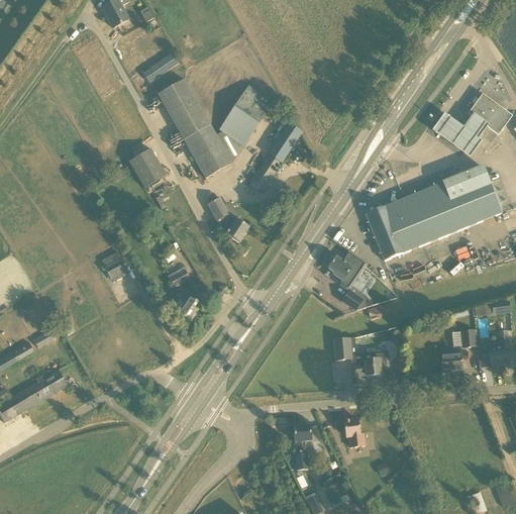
[(105,0),(106,2),(101,5),(112,26),(128,18),(118,0),(105,0)]
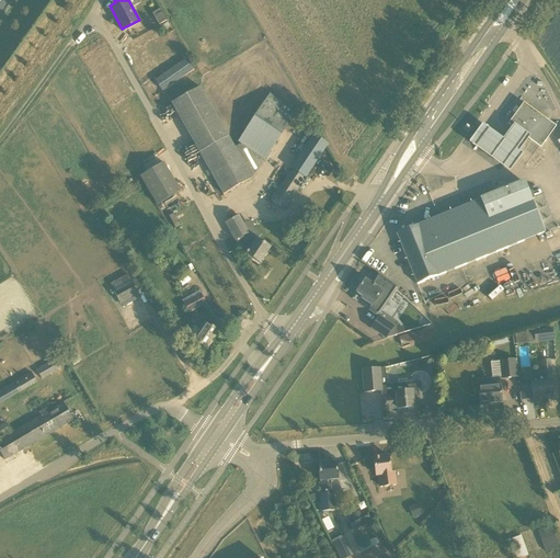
[(163,71),(155,78),(162,90),(194,67),(189,60),(167,76),(163,71)]
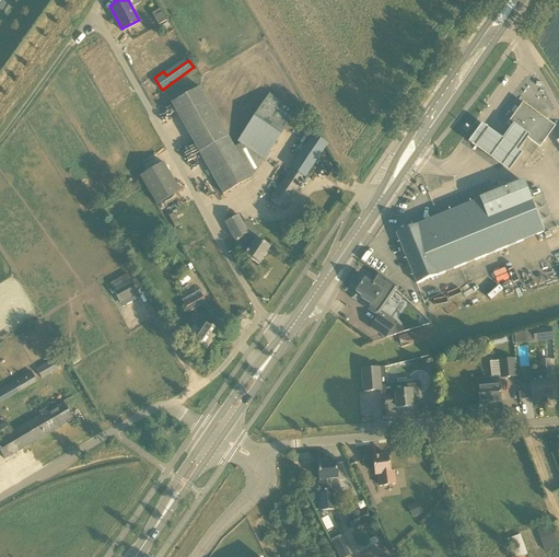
[(222,192),(252,175),(233,144),(199,84),(171,101),(222,192)]
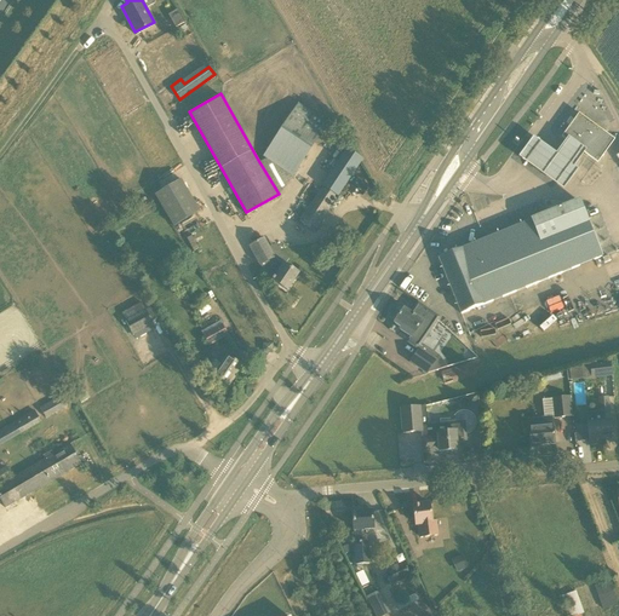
[(297,101),(262,153),(292,173),(327,121),(297,101)]
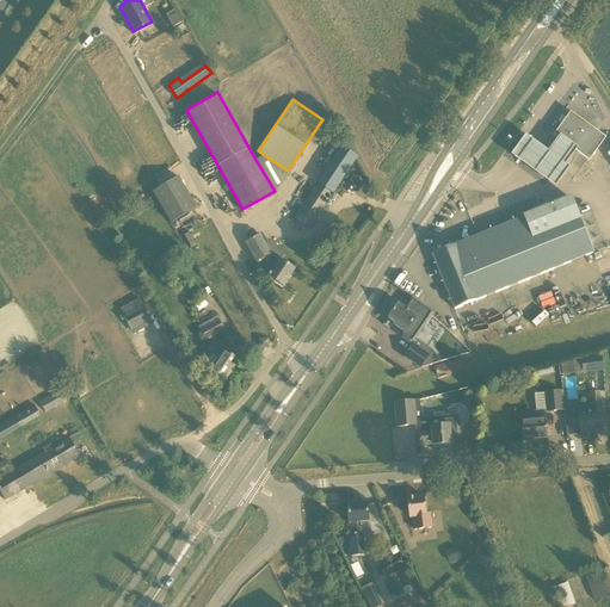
[(587,156),(603,135),(570,111),(554,131),(558,135),(575,148),(587,156)]
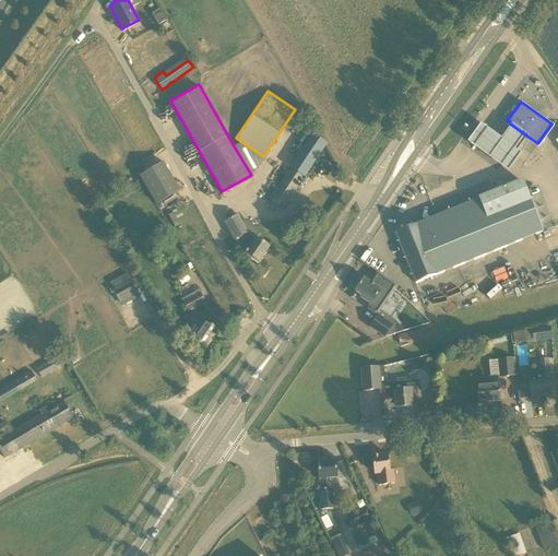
[(479,122),(467,140),(507,168),(520,151),(517,149),(526,135),(510,123),(500,137),(479,122)]
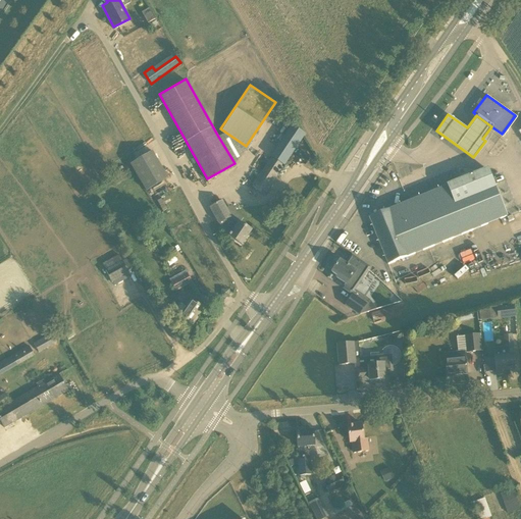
[(265,190),(304,132),(292,123),(252,180),(265,190)]
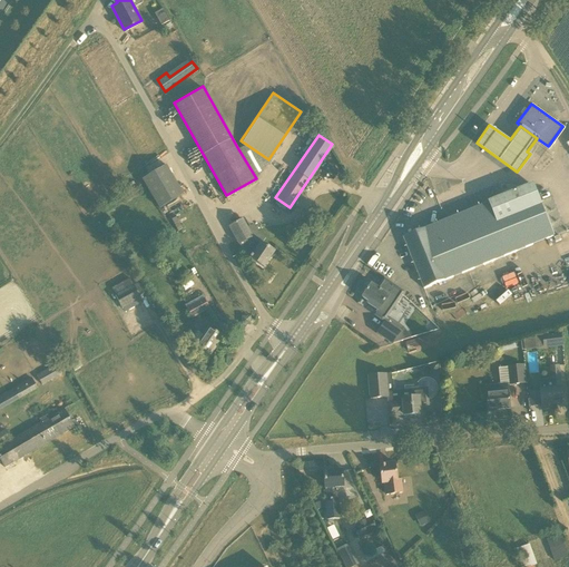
[(164,162),(139,175),(155,206),(180,193),(164,162)]
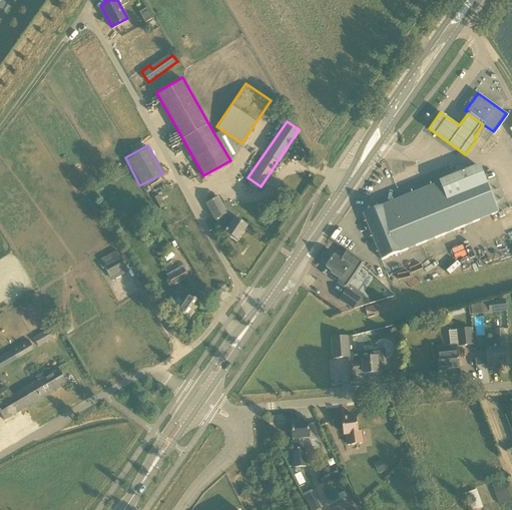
[(485,182),(478,164),(478,163),(439,179),(447,198),(485,182)]
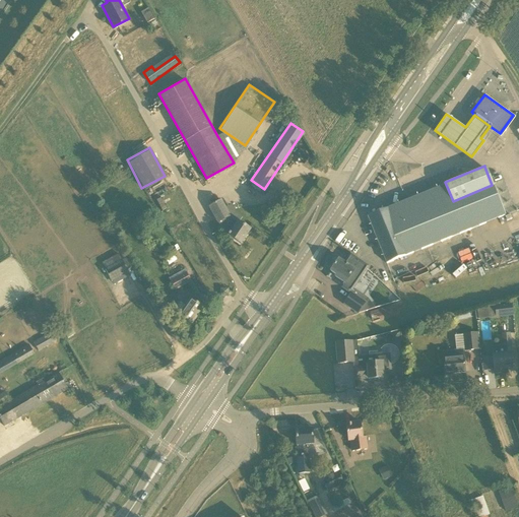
[(503,213),(492,185),(453,201),(445,182),(367,213),(386,261),(503,213)]
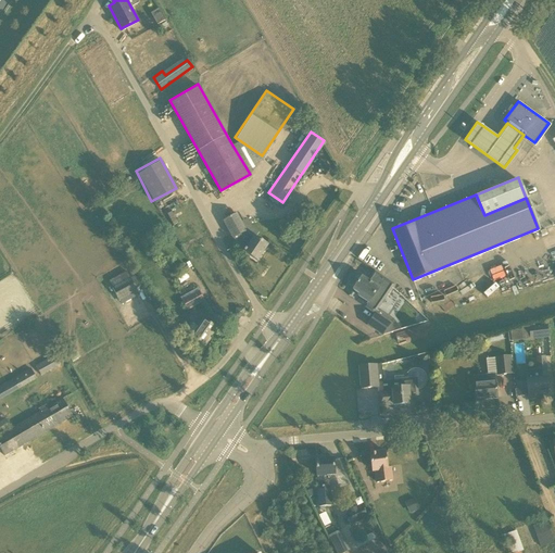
[(223,218),(229,231),(232,236),(238,244),(244,249),(243,249),(256,258),(266,243),(254,235),(244,228),(246,228),(236,211),(223,218)]
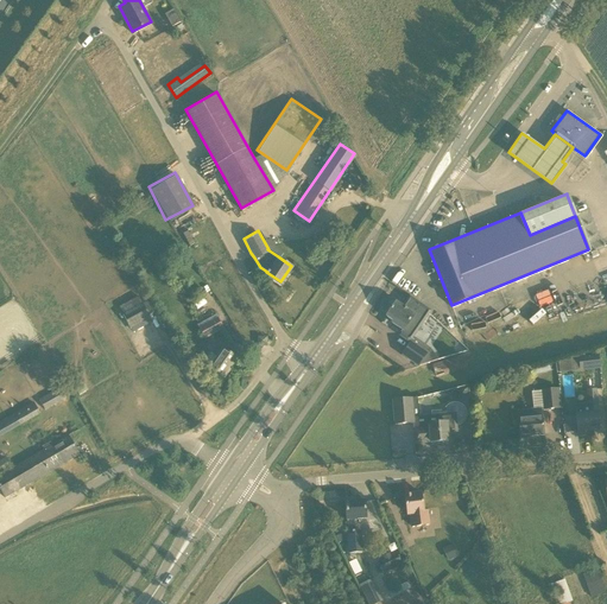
[(405,307),(402,304),(394,299),(391,306),(390,305),(386,311),(385,313),(392,318),(391,319),(400,326),(398,329),(399,332),(406,337),(410,337),(429,309),(409,294),(412,298),(405,307)]
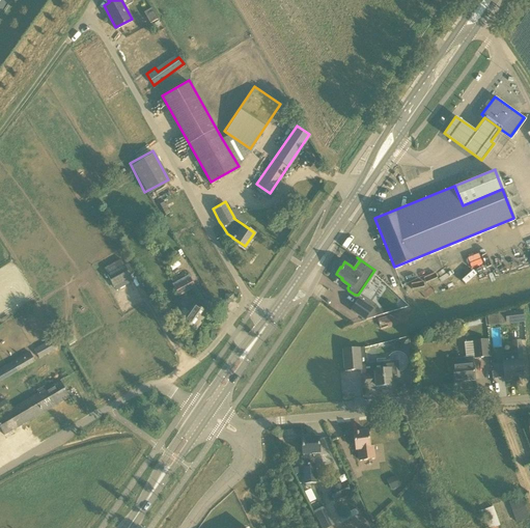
[(130,275),(129,273),(133,271),(128,260),(123,262),(106,272),(113,284),(130,275)]
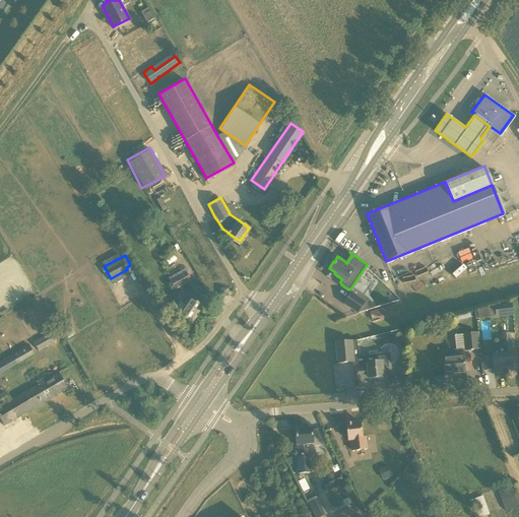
[(184,267),(168,275),(174,286),(190,278),(184,267)]
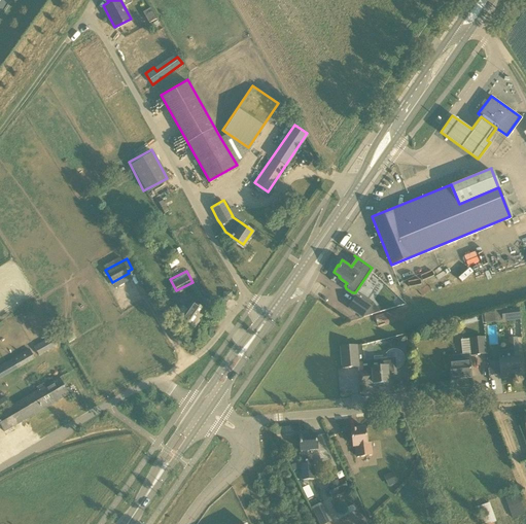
[(198,304),(201,299),(191,292),(183,304),(187,307),(181,317),(194,326),(205,310),(198,304)]
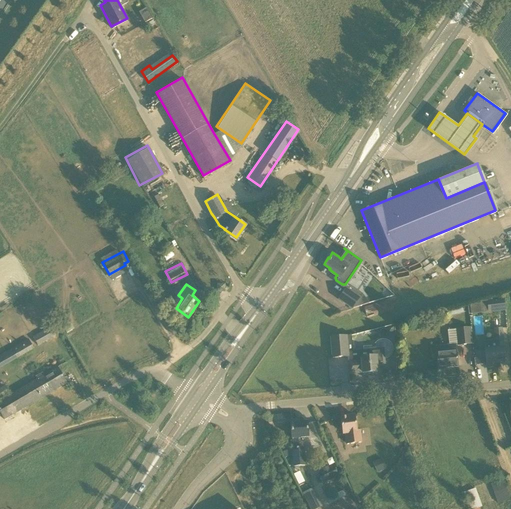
[(358,295),(346,287),(345,286),(338,297),(351,306),(358,295)]
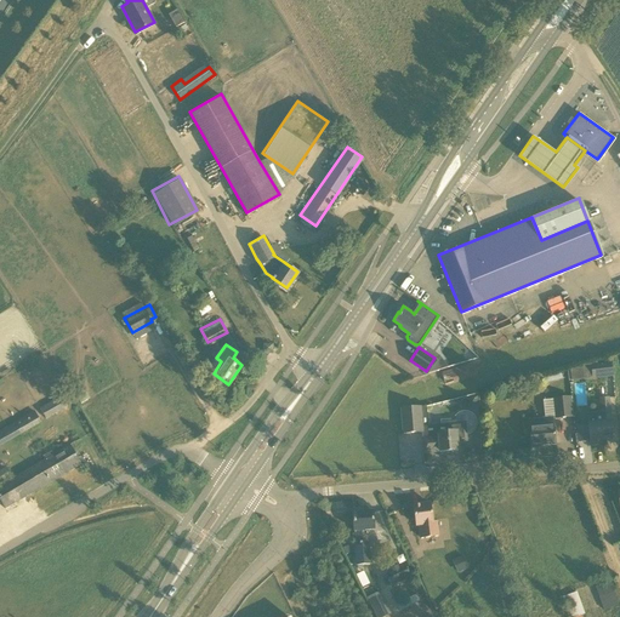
[(592,375),(599,373),(612,372),(610,360),(591,361),(592,375)]
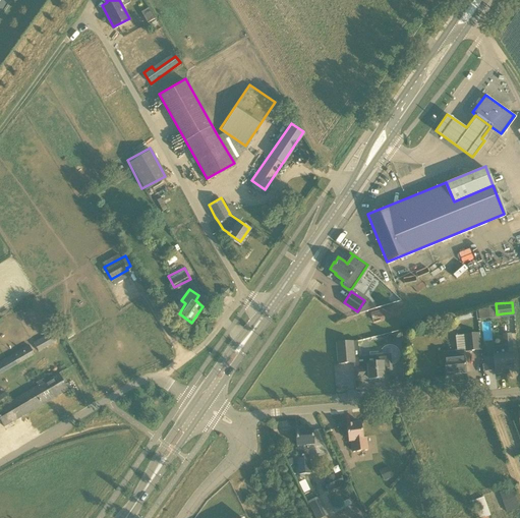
[(370,318),(396,313),(394,303),(369,307),(370,318)]
